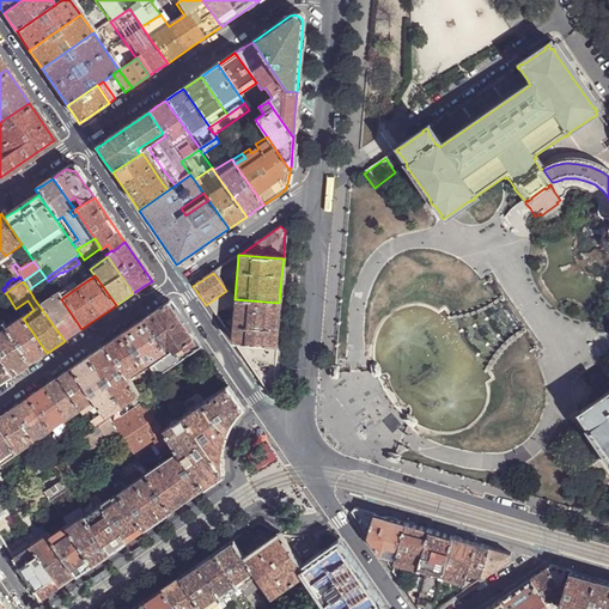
[(233,308),(235,299),(231,299),(231,298),(227,300),(223,293),(206,305),(207,306),(211,312),(224,304),(231,304),(231,308),(233,308)]
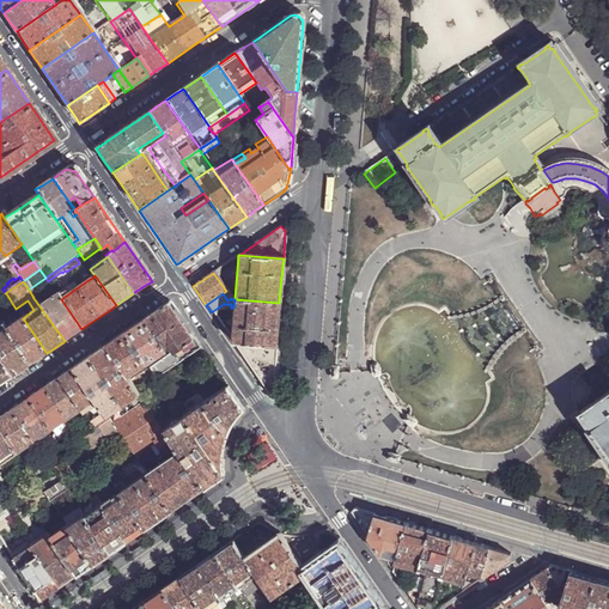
[(61,299),(56,294),(40,306),(65,341),(73,335),(81,329),(61,299)]
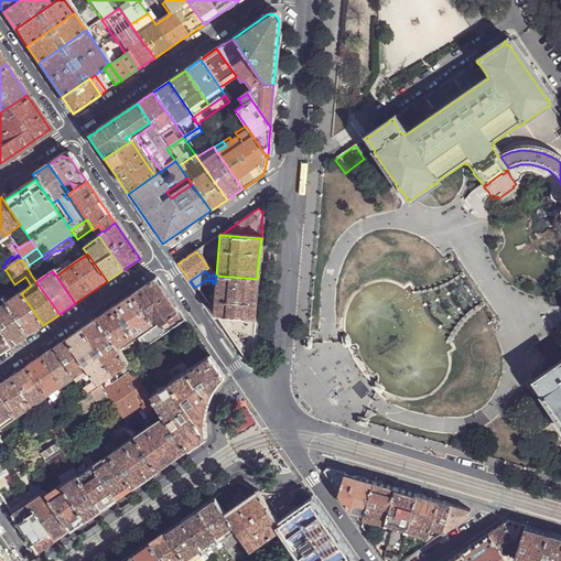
[(254,321),(256,297),(257,279),(216,276),(215,283),(213,315),(214,317),(254,321)]
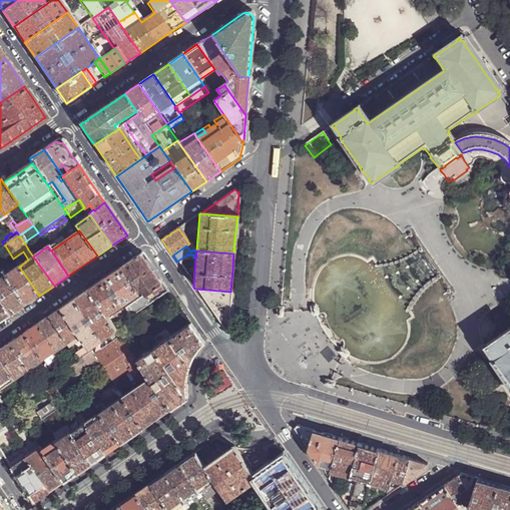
[(141,253),(121,268),(138,294),(141,291),(144,295),(161,284),(150,268),(141,253)]
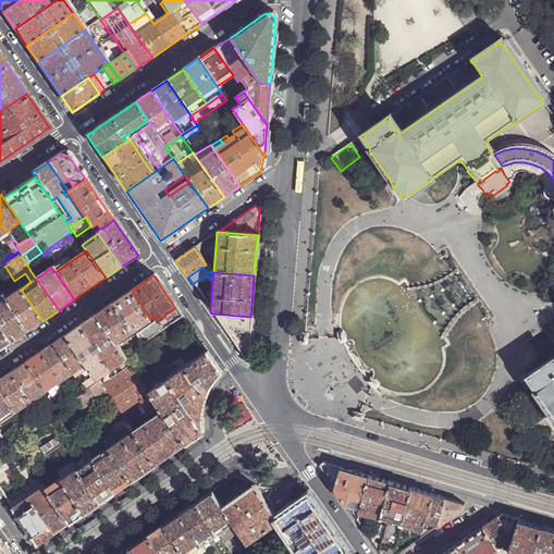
[(212,280),(210,280),(210,277),(204,277),(192,284),(194,287),(198,284),(205,281),(212,280)]
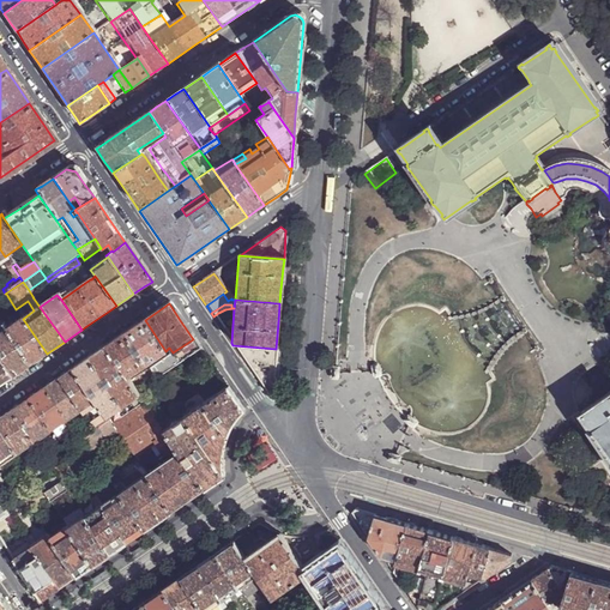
[(47,354),(23,319),(5,331),(30,366),(38,358),(47,354)]
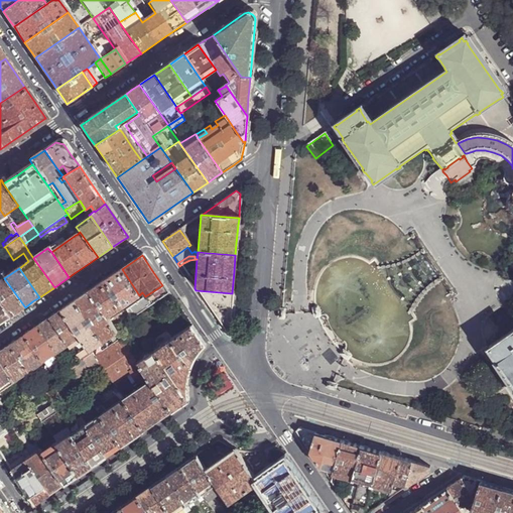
[(112,276),(105,281),(122,306),(139,295),(122,269),(112,276)]
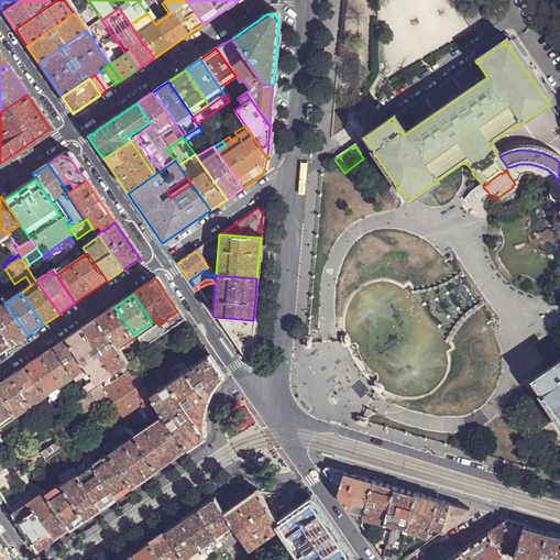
[(4,304),(2,299),(0,300),(0,330),(11,347),(19,341),(28,336),(4,304)]
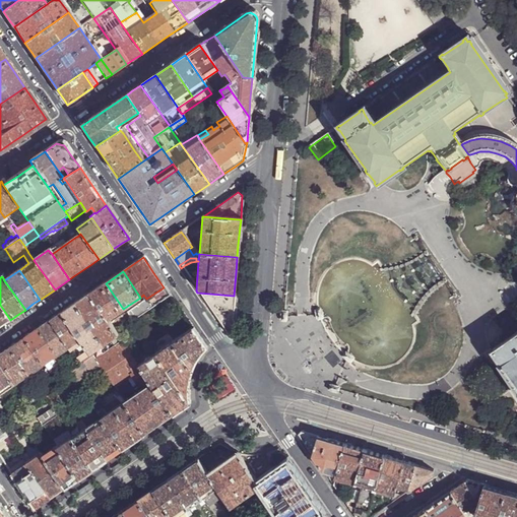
[(93,291),(88,295),(107,320),(123,309),(106,283),(93,291)]
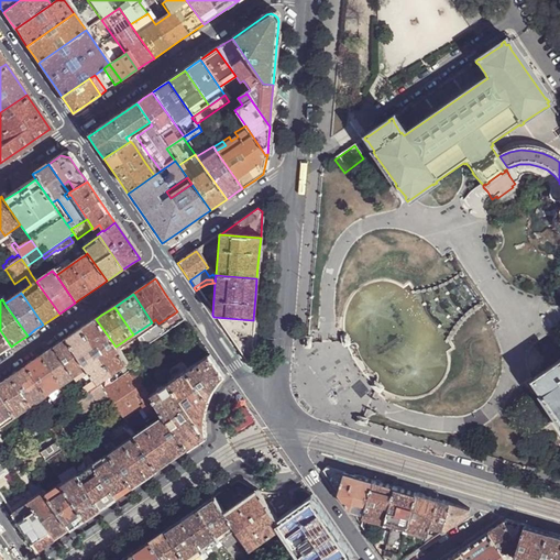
[(158,324),(155,327),(161,336),(168,331),(175,327),(184,321),(180,317),(177,311),(158,324)]
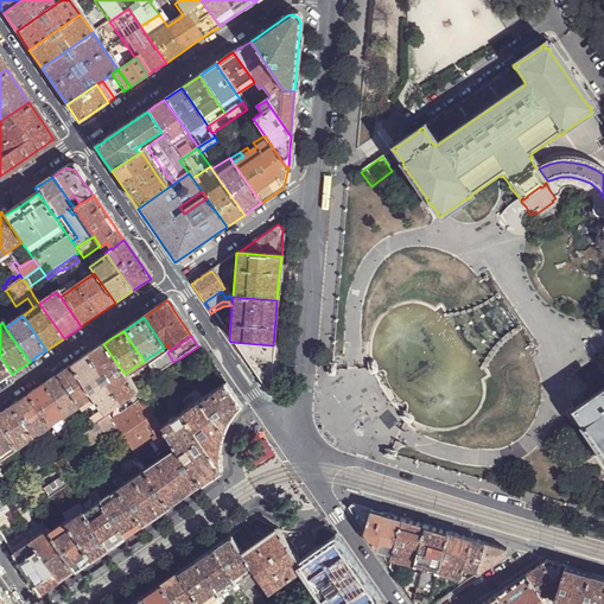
[(273,345),(230,342),(236,350),(264,392),(269,387),(273,349),(273,345)]
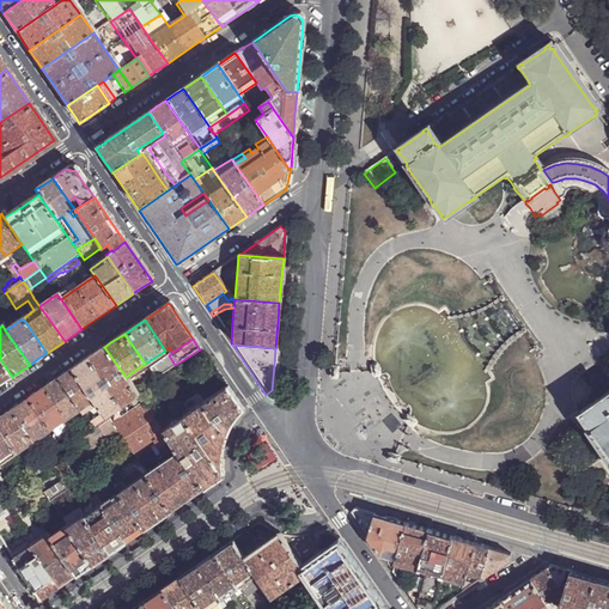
[(92,355),(87,358),(120,406),(136,394),(133,389),(128,382),(126,377),(104,347),(92,355)]
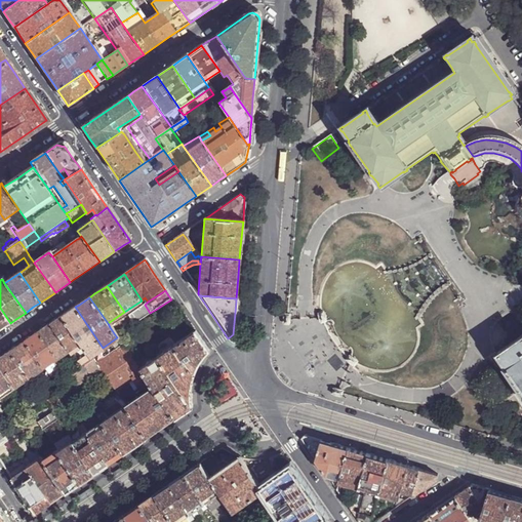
[(145,305),(127,316),(131,321),(133,325),(150,313),(145,305)]
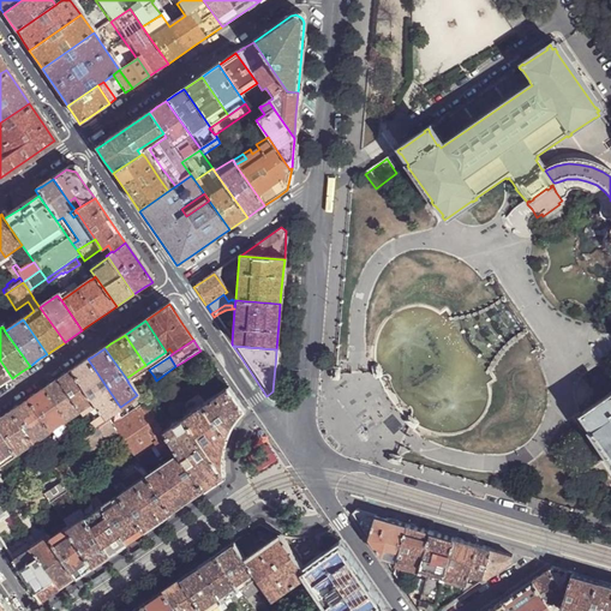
[(77,367),(72,370),(94,402),(103,415),(105,418),(120,407),(88,359),(77,367)]
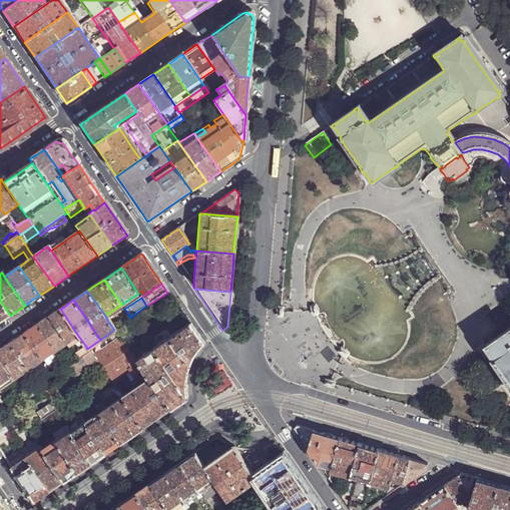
[(0,322),(3,320),(10,316),(0,301),(0,322)]
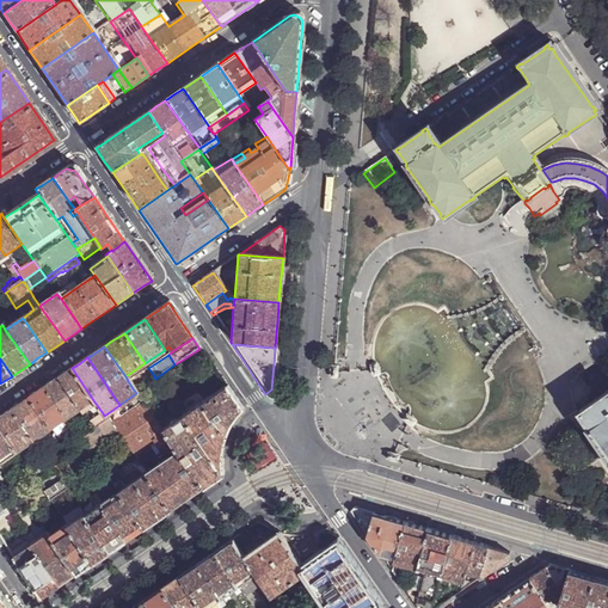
[(370,380),(374,379),(378,378),(376,375),(378,375),(375,367),(374,367),(374,364),(369,366),(367,367),(367,368),(366,369),(367,373),(368,378),(370,378),(370,380)]
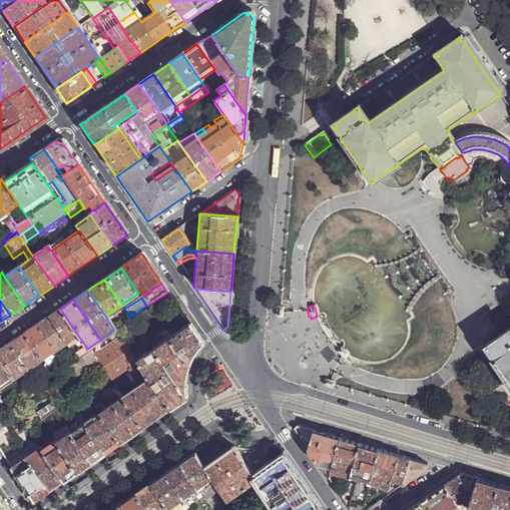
[(53,314),(48,317),(66,344),(78,336),(60,309),(53,314)]
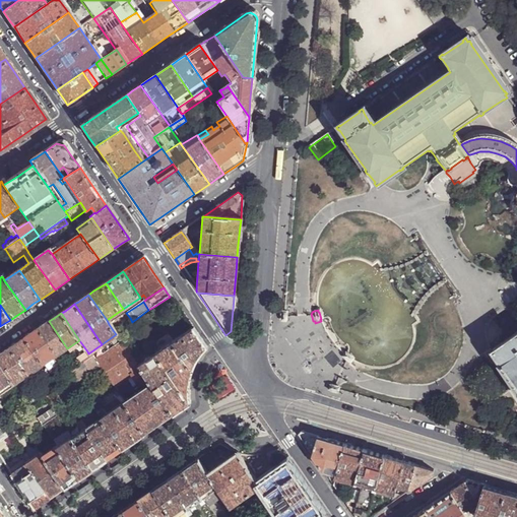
[(126,313),(109,324),(113,330),(130,318),(126,313)]
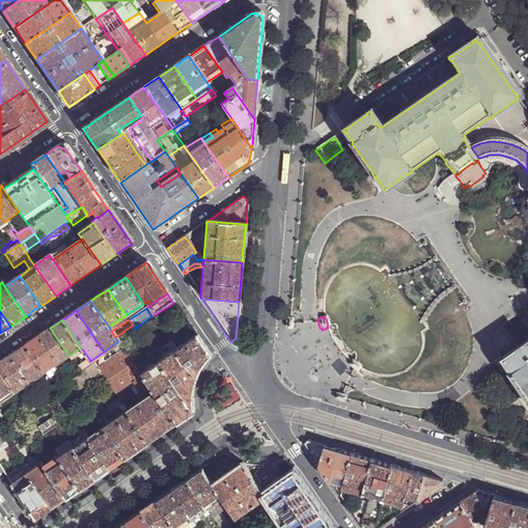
[(38,336),(60,368),(72,360),(68,356),(50,328),(43,333),(38,336)]
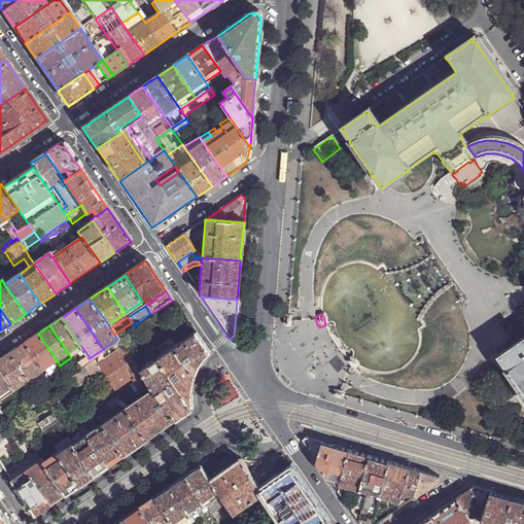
[(31,339),(24,344),(42,371),(50,365),(56,372),(61,368),(60,365),(38,334),(31,339)]
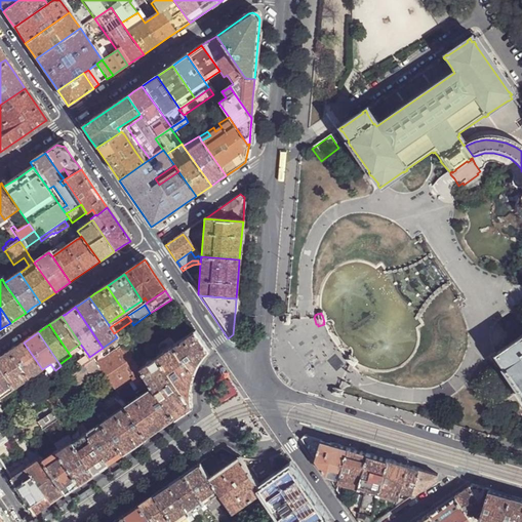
[(179,343),(173,347),(193,375),(196,368),(201,359),(207,352),(194,332),(179,343)]
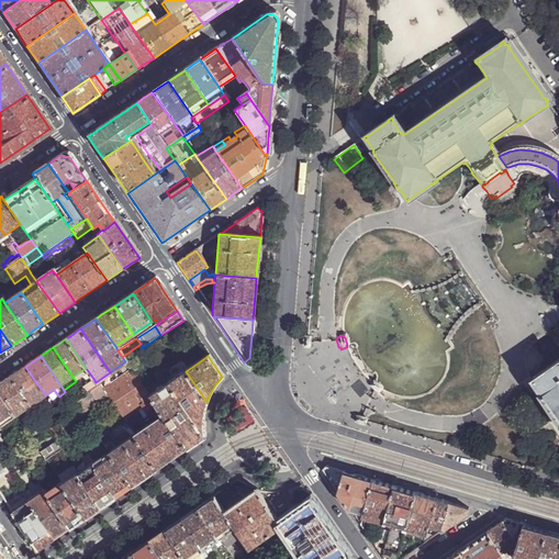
[(558,360),(558,361),(557,361),(554,364),(555,365),(533,379),(533,378),(529,380),(532,383),(533,383),(540,394),(538,395),(540,399),(541,399),(558,425),(558,360)]
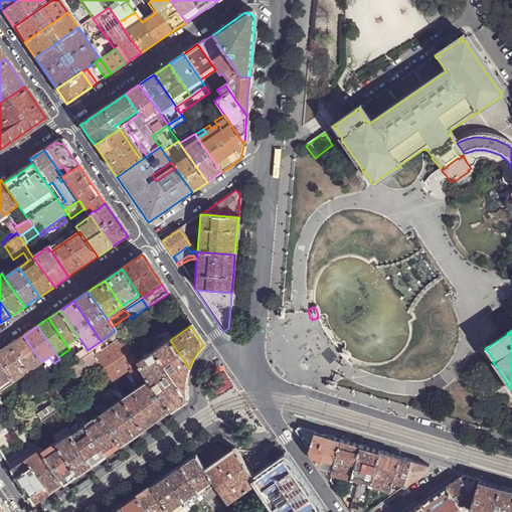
[(137,362),(115,331),(101,341),(88,350),(91,354),(98,364),(113,385),(123,378),(129,374),(140,367),(137,362)]
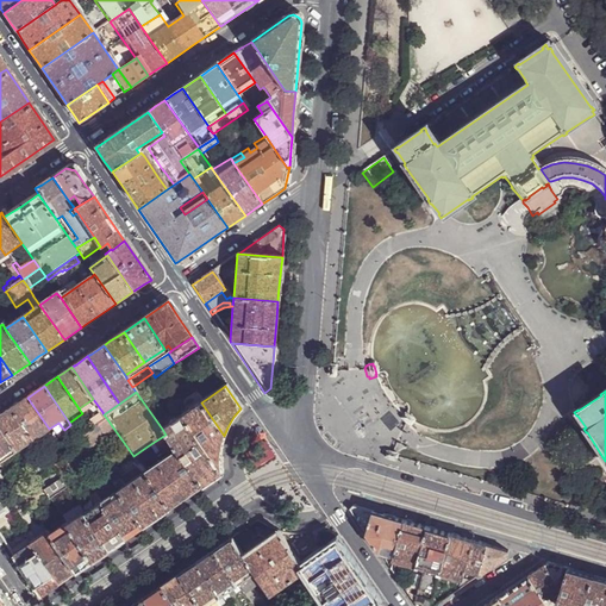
[(204,392),(197,397),(201,403),(208,398),(204,392)]
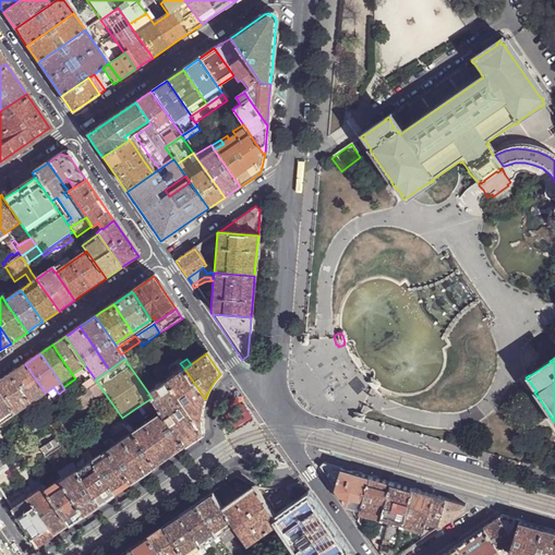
[(15,371),(9,375),(29,403),(45,393),(25,364),(15,371)]
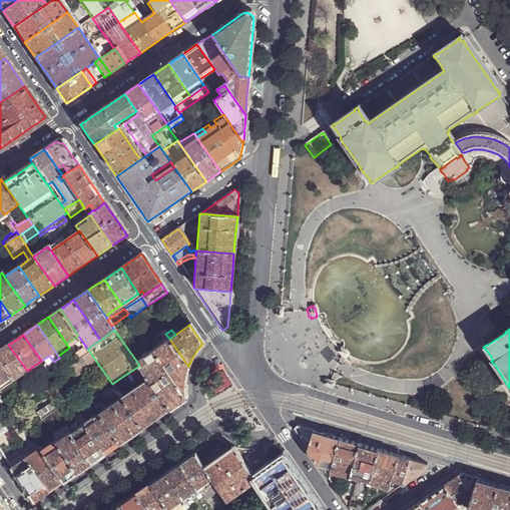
[(169,339),(152,350),(185,399),(186,399),(185,389),(185,377),(188,367),(169,339)]
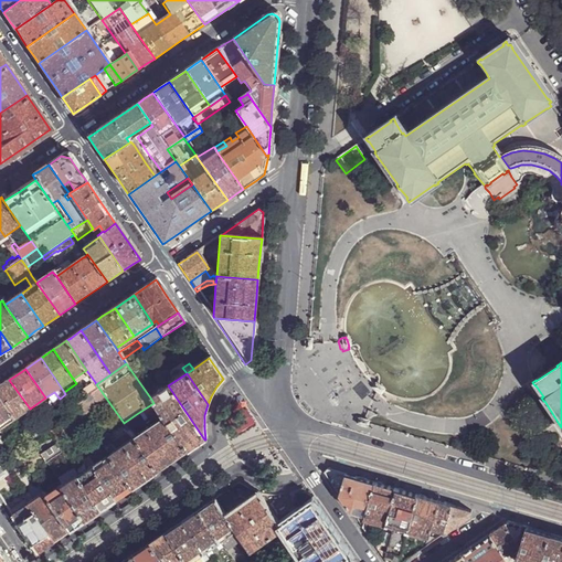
[(0,385),(0,399),(14,420),(30,409),(9,380),(0,385)]
